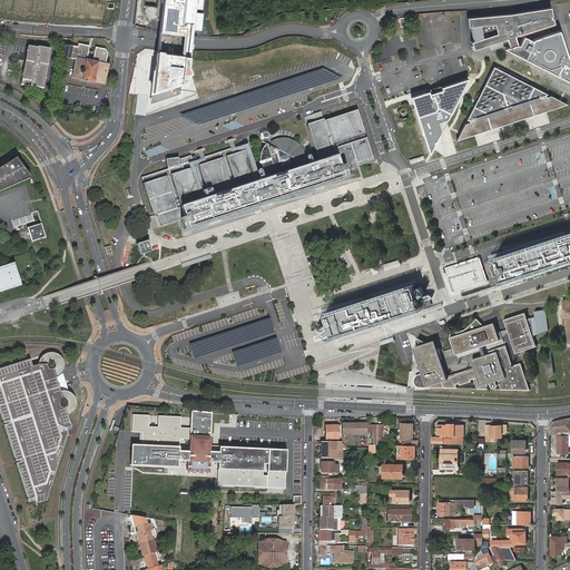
[(160,0),(155,52),(154,52),(149,92),(147,106),(178,96),(179,85),(184,86),(186,75),(189,74),(187,66),(189,49),(190,49),(192,45),(189,45),(192,30),(199,31),(202,13),(194,13),(194,8),(200,9),(200,0),(160,0)]
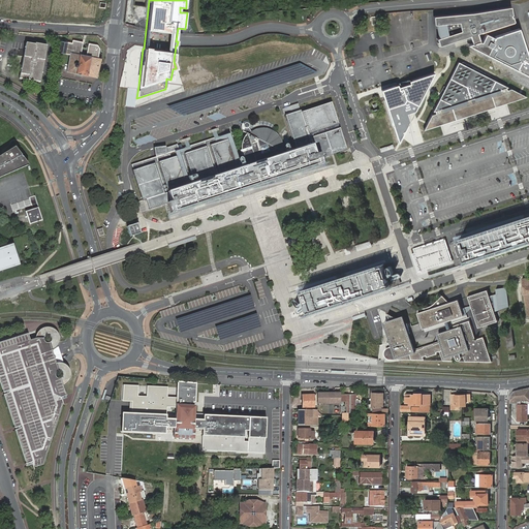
[(501,60),(528,74),(528,57),(520,28),(496,35),(495,37),(487,33),(483,41),(480,40),(478,33),(515,21),(514,16),(511,17),(510,14),(512,14),(511,6),(473,12),(450,14),(434,16),(435,24),(438,24),(440,36),(438,37),(440,44),(470,35),(471,39),(472,42),(469,44),(501,60)]
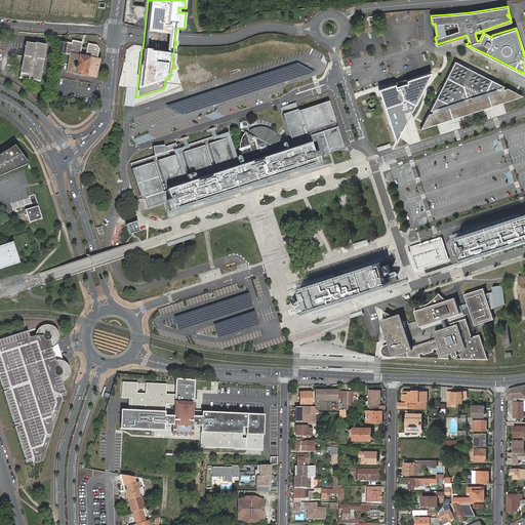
[(61,40),(58,51),(71,54),(67,71),(97,77),(101,57),(97,57),(98,48),(96,45),(88,43),(87,48),(89,48),(88,51),(86,51),(86,54),(80,53),(82,42),(72,40),(72,44),(71,44),(71,42),(61,40)]
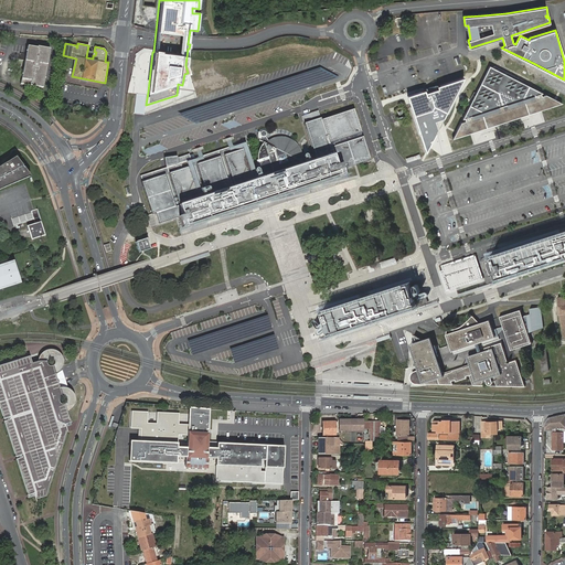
[(27,61),(25,63),(30,64),(30,68),(25,67),(23,84),(44,87),(45,81),(51,48),(38,46),(38,48),(29,46),(27,54),(21,53),(20,60),(27,61)]
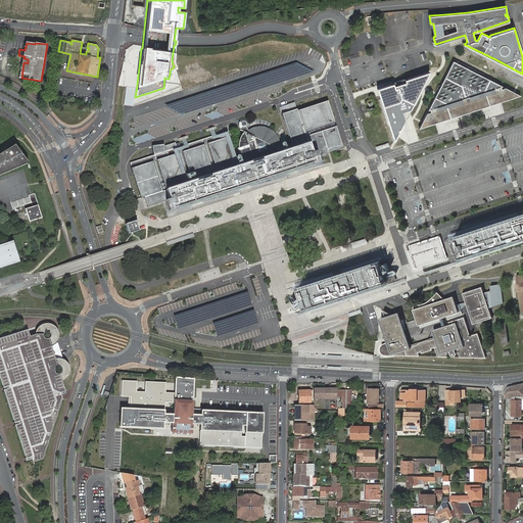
[(428,60),(424,50),(419,52),(422,62),(428,60)]
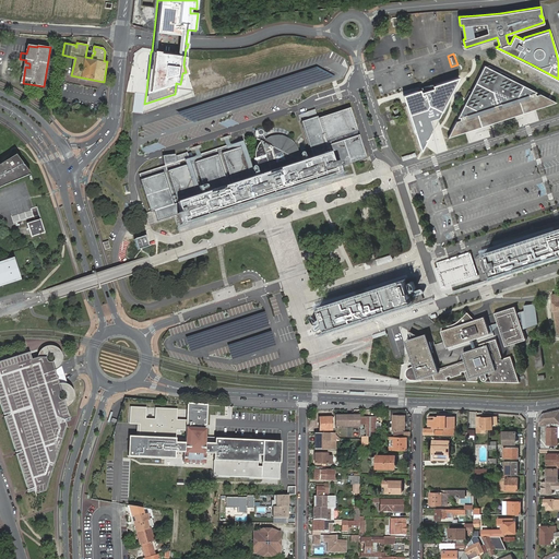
[(530,110),(555,103),(550,99),(548,98),(539,94),(536,95),(535,93),(536,92),(522,85),(487,67),(484,66),(465,102),(458,118),(459,117),(460,120),(455,121),(451,130),(451,131),(448,138),(475,128),(494,122),(515,115),(530,110)]
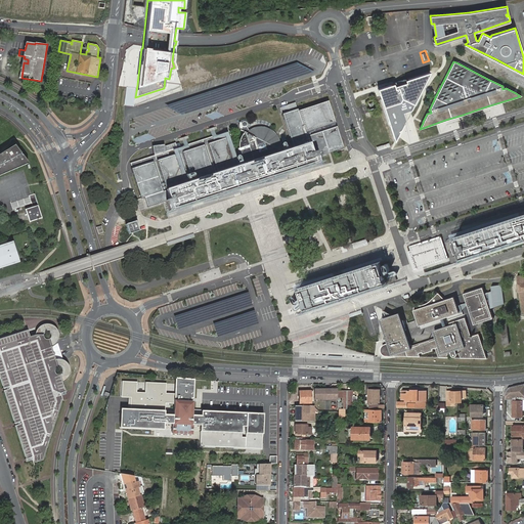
[(410,108),(429,72),(404,80),(405,82),(394,86),(394,83),(377,89),(379,96),(394,140),(405,119),(402,112),(407,110),(410,108)]
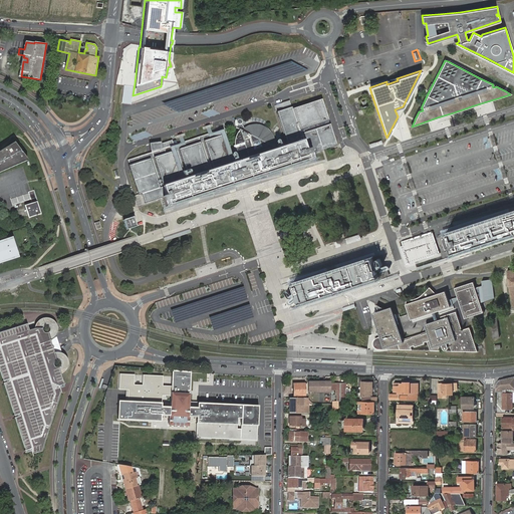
[(208,192),(212,191),(212,192),(213,192),(219,190),(219,188),(222,187),(229,185),(239,182),(254,177),(258,176),(258,177),(259,176),(265,174),(265,173),(269,172),(286,166),(304,161),(304,162),(312,159),(311,155),(311,153),(323,149),(327,148),(329,147),(335,145),(332,134),(328,123),(328,122),(327,119),(321,99),(319,99),(318,100),(296,107),(292,108),(291,107),(289,107),(284,109),(277,111),(285,138),(287,145),(285,146),(281,147),(276,149),(276,148),(276,144),(275,141),(274,138),(272,135),(271,133),(270,132),(269,131),(266,127),(261,125),(260,125),(258,125),(255,124),(253,124),(251,125),(250,125),(248,125),(245,127),(244,127),(241,124),(242,122),(241,120),(240,119),(238,118),(236,119),(235,121),(237,123),(236,127),(239,130),(236,133),(235,136),(234,139),(234,142),(234,145),(233,146),(238,162),(234,163),(233,159),(226,138),(225,134),(224,134),(222,130),(202,136),(201,137),(198,137),(177,144),(176,145),(173,146),(172,140),(162,143),(162,141),(150,143),(151,151),(152,151),(152,152),(151,153),(148,154),(129,160),(130,165),(129,165),(131,170),(137,190),(138,194),(142,193),(144,197),(146,202),(162,197),(163,199),(164,201),(165,206),(166,207),(173,205),(172,203),(193,197),(205,193),(208,192)]
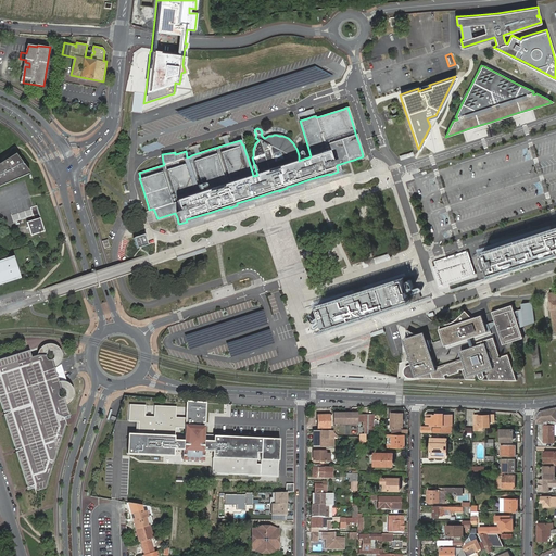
[(0,186),(29,174),(15,154),(5,161),(2,162),(0,163),(0,186)]
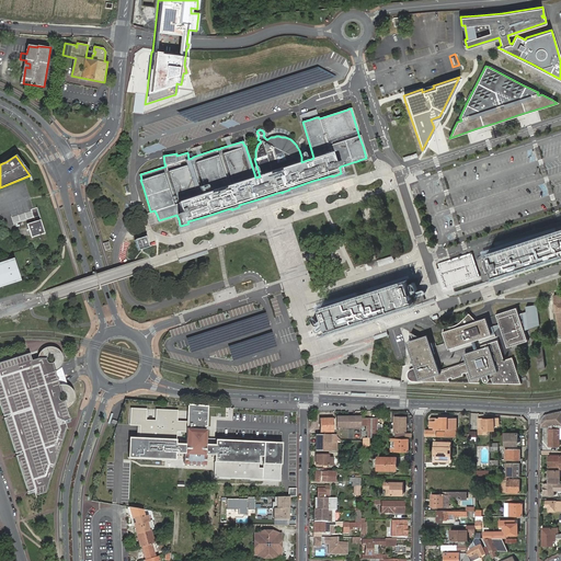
[(132,193),(128,183),(126,183),(122,185),(125,195),(132,193)]
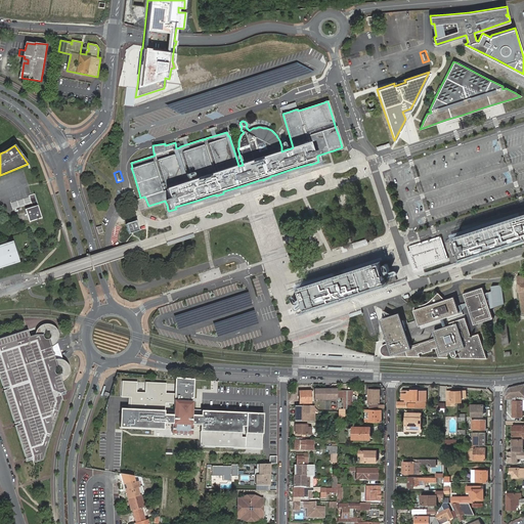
[(31,192),(28,193),(32,206),(25,209),(27,216),(29,220),(29,221),(39,218),(42,217),(33,192),(31,192)]
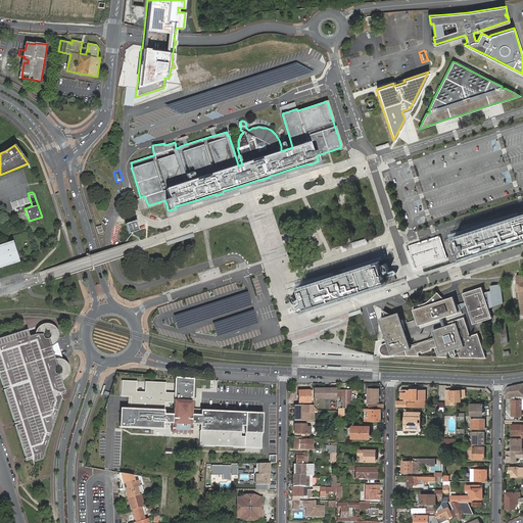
[(461,256),(522,235),(522,214),(454,237),(461,256)]
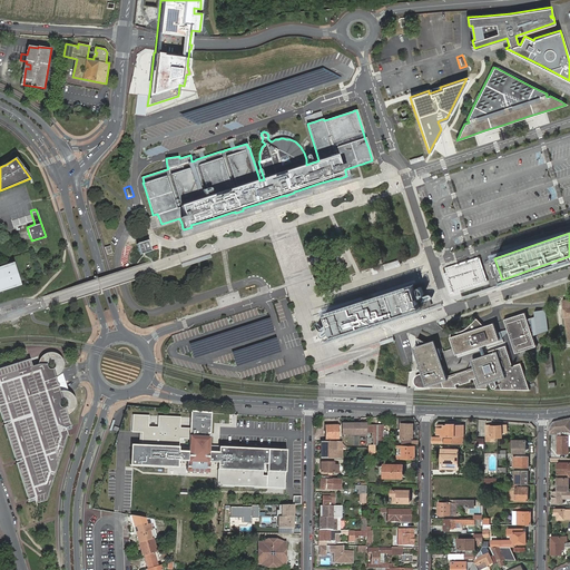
[(147,241),(137,244),(140,255),(144,254),(145,253),(150,252),(147,241)]
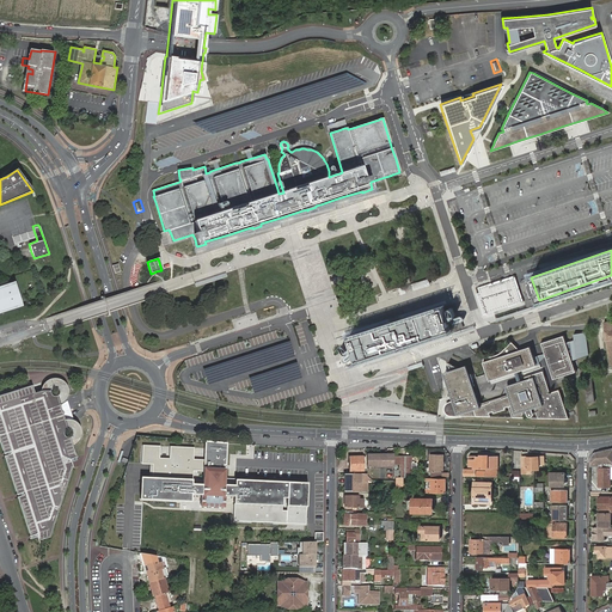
[(375,265),(386,292),(399,287),(396,279),(390,282),(389,279),(396,275),(392,268),(389,269),(385,261),(375,265)]
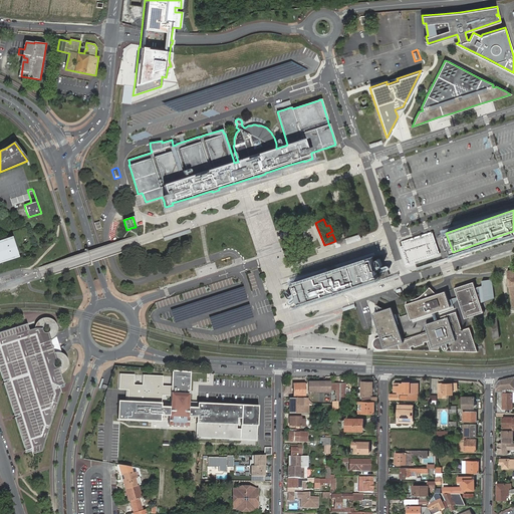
[(191,230),(164,239),(165,242),(192,233),(191,230)]
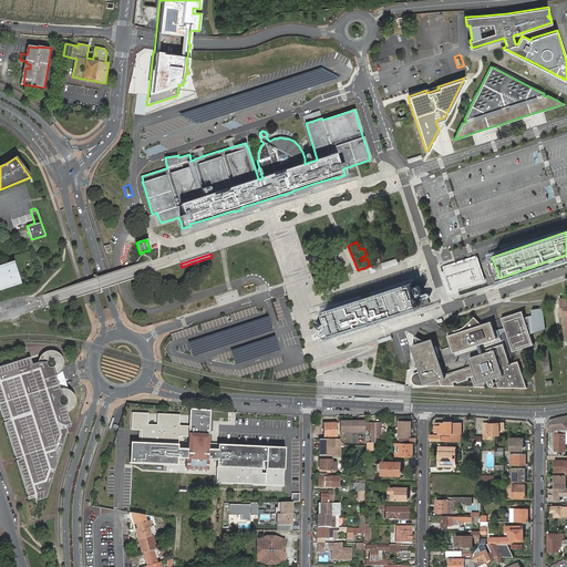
[(485,280),(477,256),(443,267),(444,271),(441,271),(447,291),(473,284),(475,282),(485,280)]
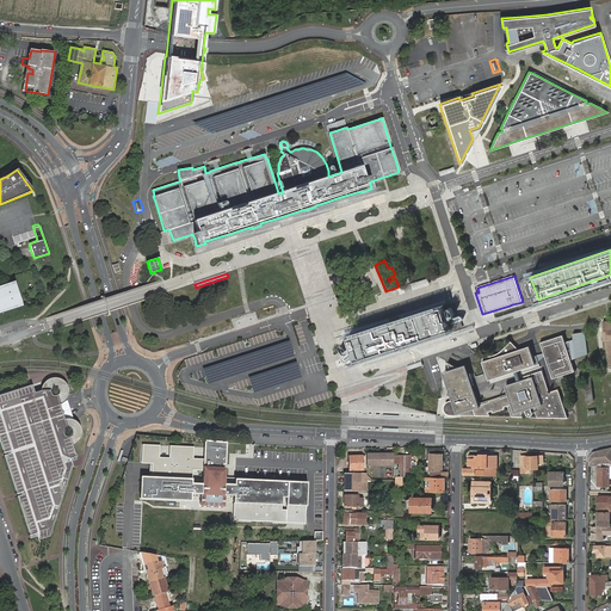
[(414,290),(431,284),(429,278),(413,284),(414,290)]
